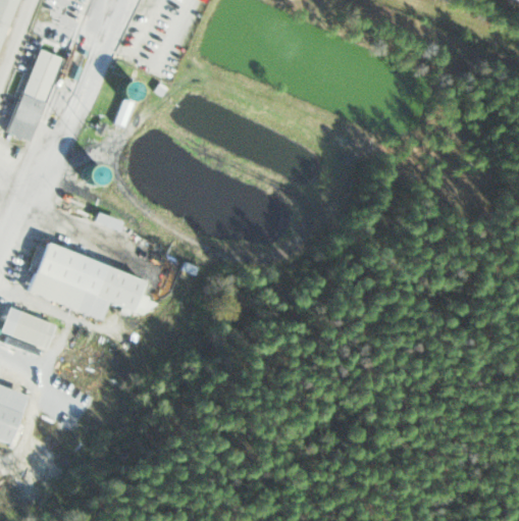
[(0,0),(0,39),(13,0),(0,0)]
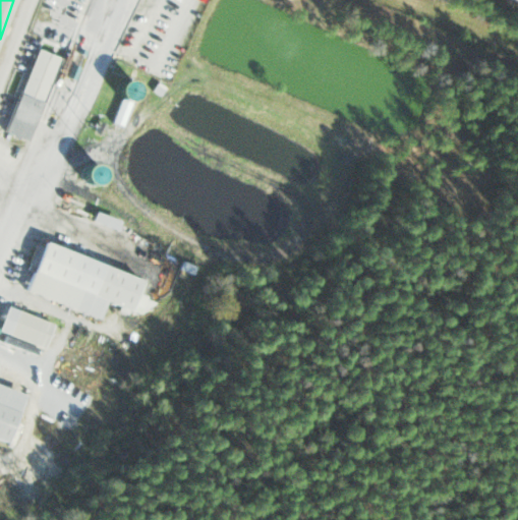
[(63,58),(39,50),(8,135),(33,143),(63,58)]
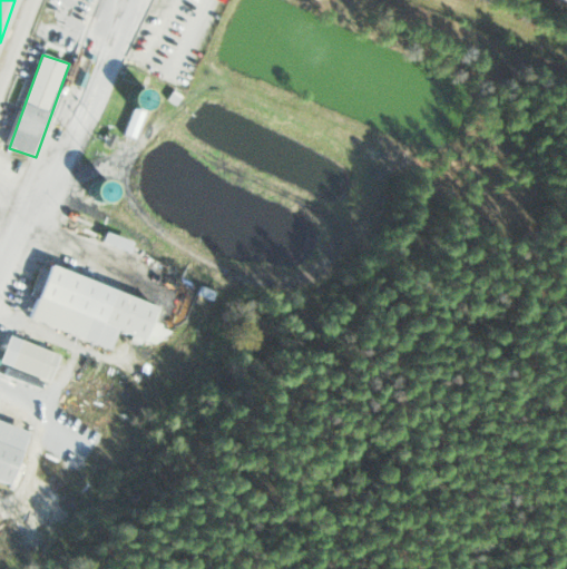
[(147,126),(149,90),(132,89),(130,109),(135,109),(134,125),(147,126)]
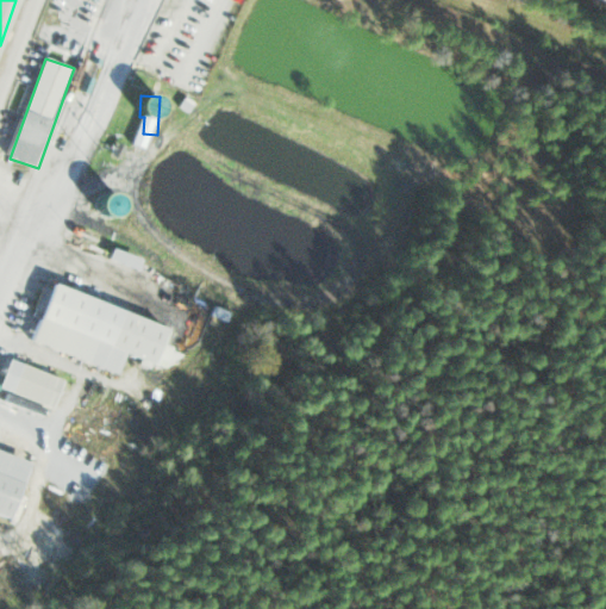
[(31,341),(118,371),(125,352),(173,368),(180,348),(169,345),(175,325),(51,284),(31,341)]
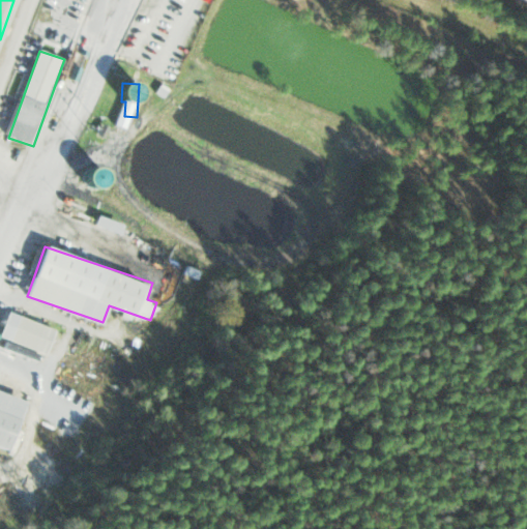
[(10,340),(48,354),(58,329),(21,314),(10,340)]
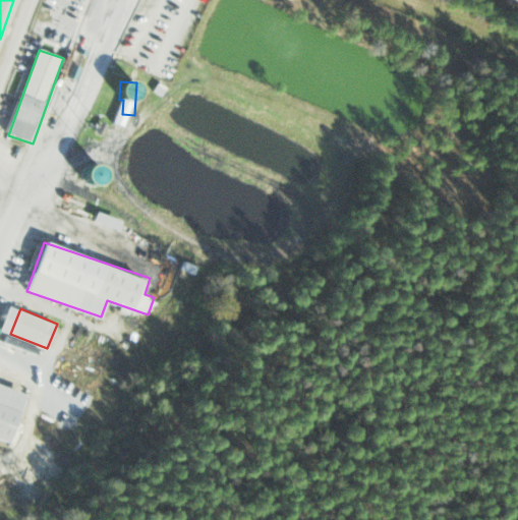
[(27,393),(0,384),(0,438),(10,442),(27,393)]
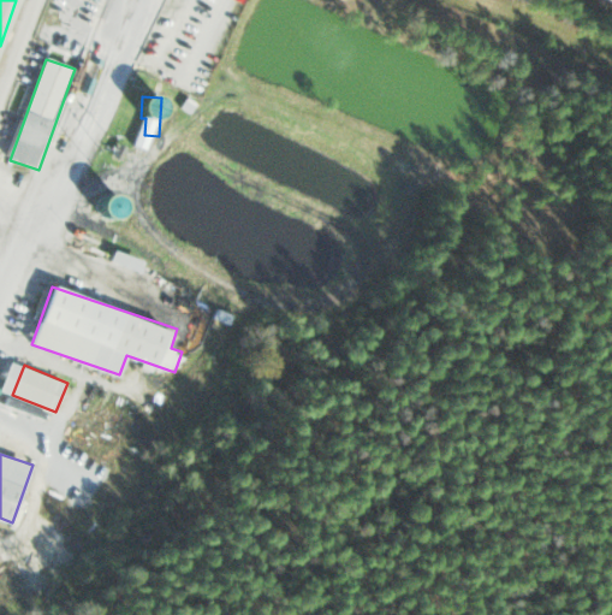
All buildings are outlined.
